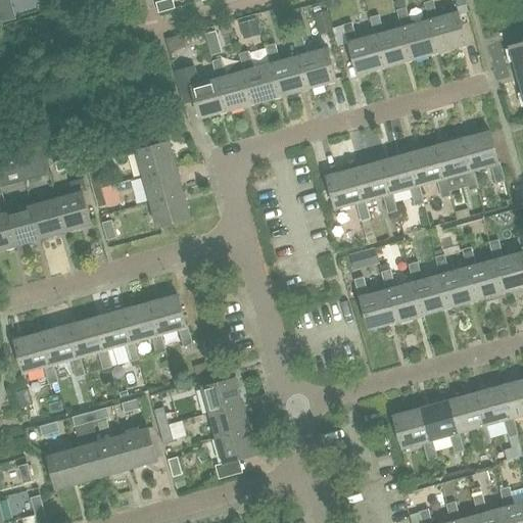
[(159,13),(176,8),(173,0),(164,0),(156,2),(159,13)]
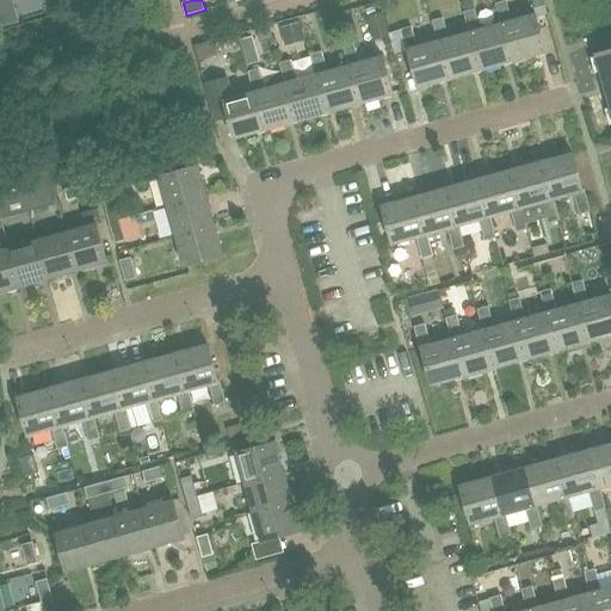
[(547,53),(537,18),(549,14),(544,0),(531,0),(536,14),(512,22),(507,0),(497,4),(501,24),(504,24),(513,61),(547,53)]
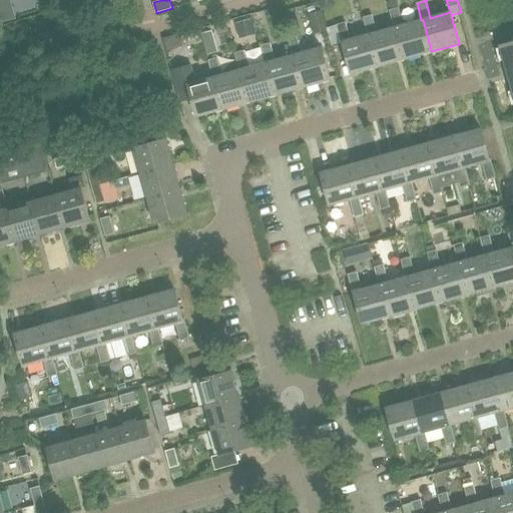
[(404,25),(399,8),(390,10),(394,28),(396,27),(405,59),(431,51),(423,20),(421,20),(404,25)]
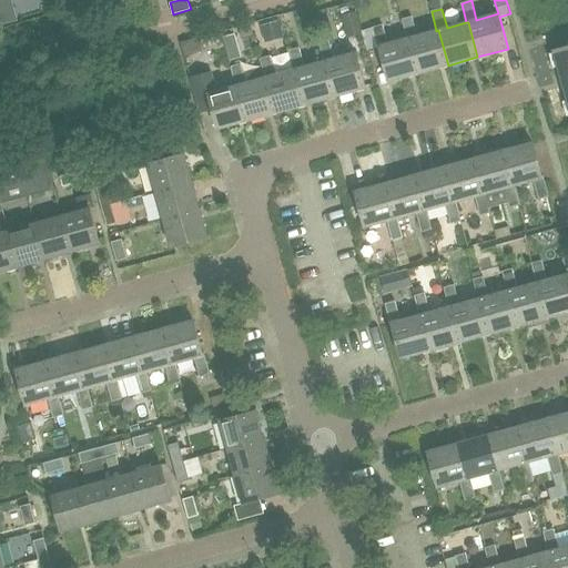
[(409,38),(418,73),(448,66),(438,30),(436,31),(418,36),(413,16),(402,19),(407,39),(409,38)]
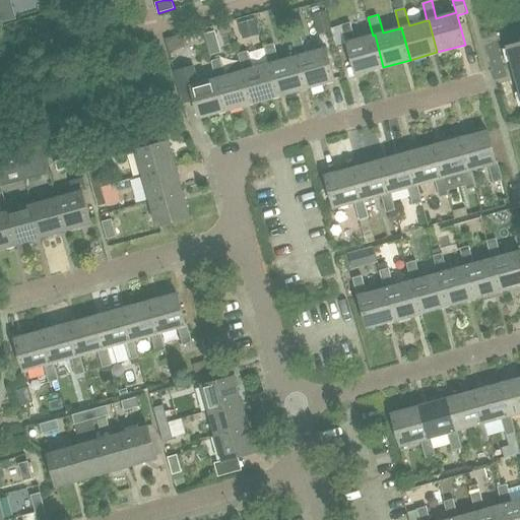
[(373,36),(355,41),(350,22),(340,25),(346,45),(347,44),(356,75),(383,67),(375,35),(373,36)]
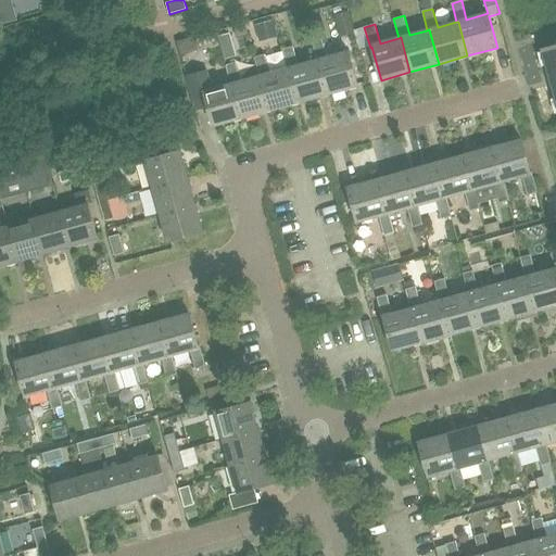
[(205,50),(226,45),(222,30),(201,36),(205,50)]
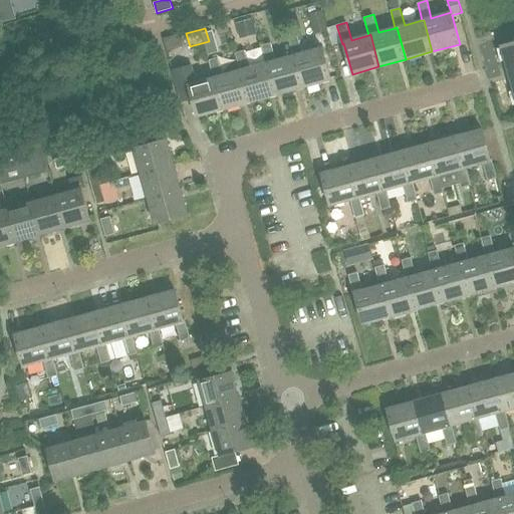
[(180,35),(165,39),(168,50),(183,46),(180,35)]
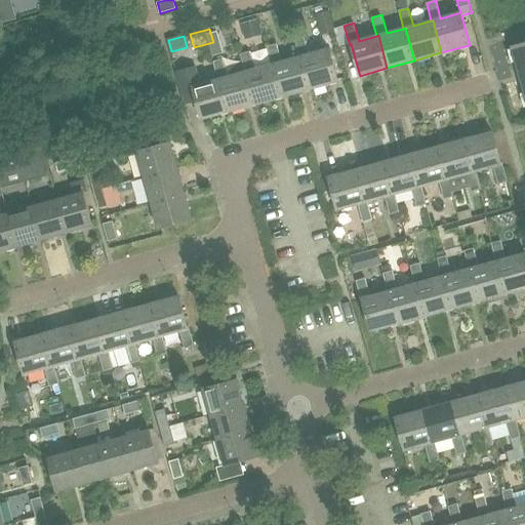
[(294,39),(299,57),(301,56),(311,89),(338,82),(329,49),(326,50),(323,39),(307,44),(305,36),(294,39)]
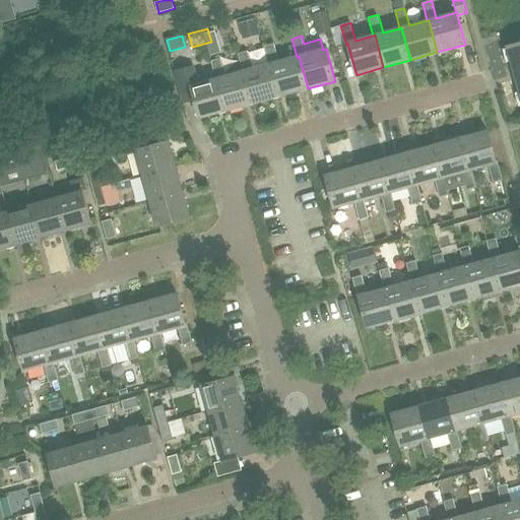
[(265,46),(270,64),(272,63),(280,95),(308,88),(299,56),(297,57),(279,61),(274,43),(265,46)]
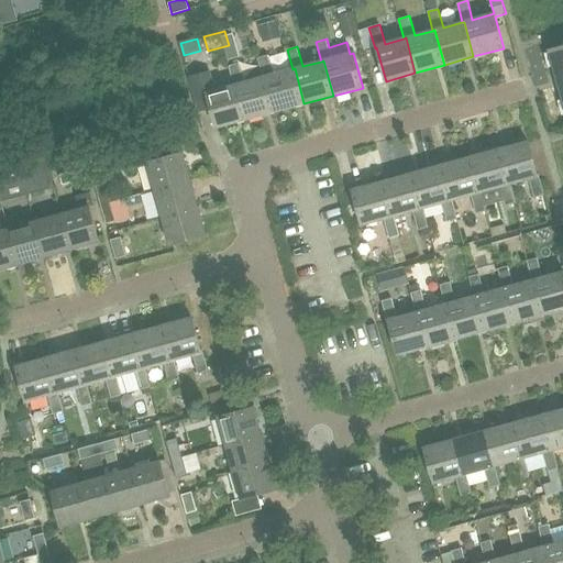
[(562,46),(550,51),(562,98),(562,46)]
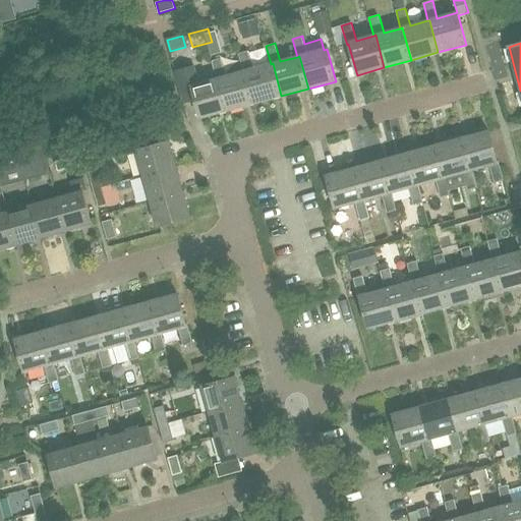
[(273,63),(271,64),(253,69),(248,51),(238,54),(243,71),(245,71),(254,104),(281,96),(273,63)]
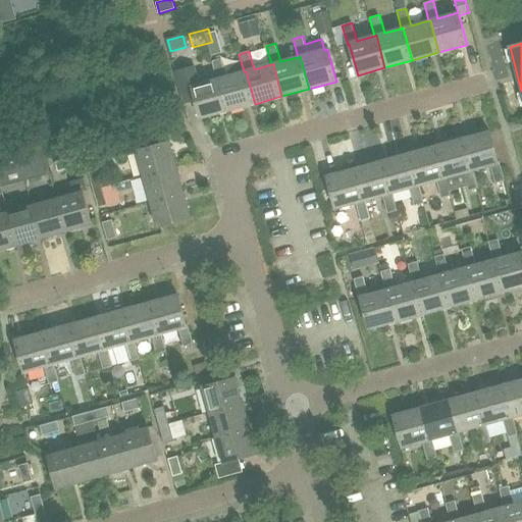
[(244,71),(227,76),(222,58),(212,61),(217,80),(219,79),(228,111),(255,104),(246,71),(244,71)]
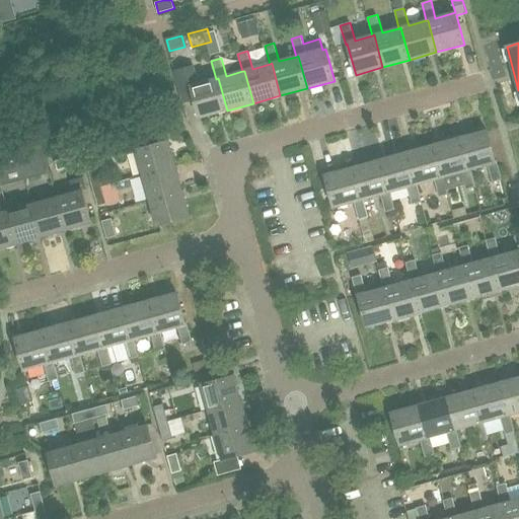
[(195,100),(200,119),(227,110),(218,78),(216,79),(199,83),(194,66),(174,71),(182,103),(195,100)]
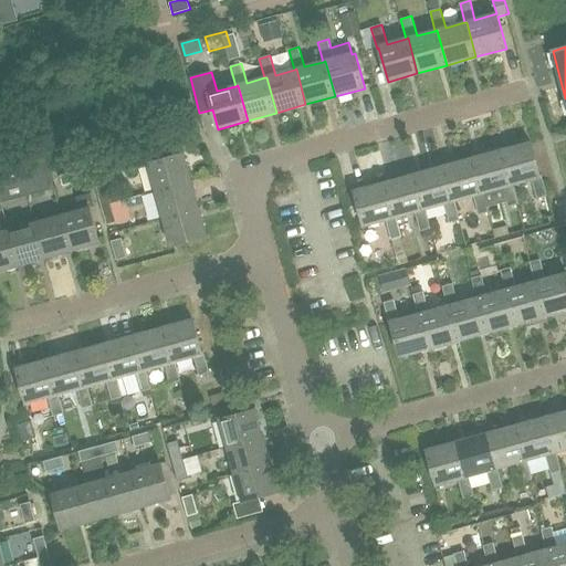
[(541,177),(531,143),(502,150),(511,186),(513,185),(532,179),(537,199),(547,196),(542,176),(541,177)]
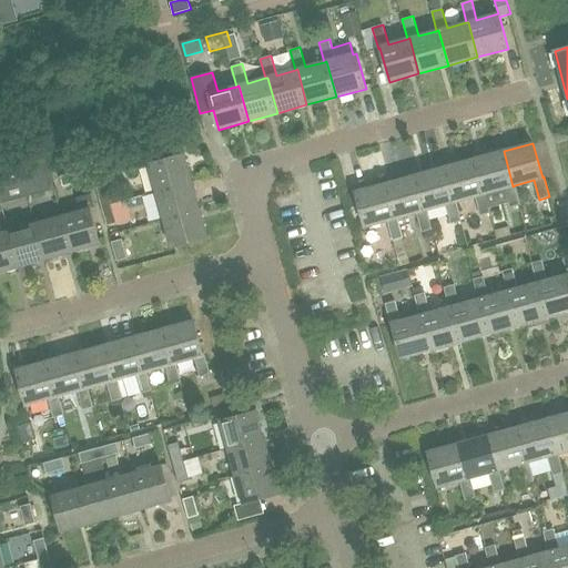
[(170,146),(146,152),(150,164),(173,158),(170,146)]
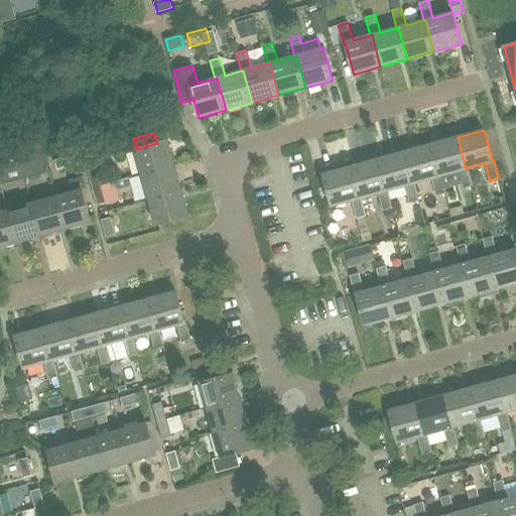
[(468,168),(466,169),(458,137),(430,144),(439,176),(441,175),(459,171),(463,189),(473,186),(468,168)]
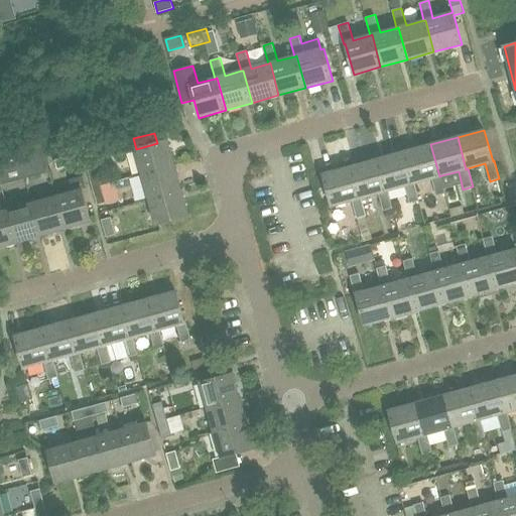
[(142,174),(175,165),(168,140),(157,143),(136,149),(135,149),(142,174)]
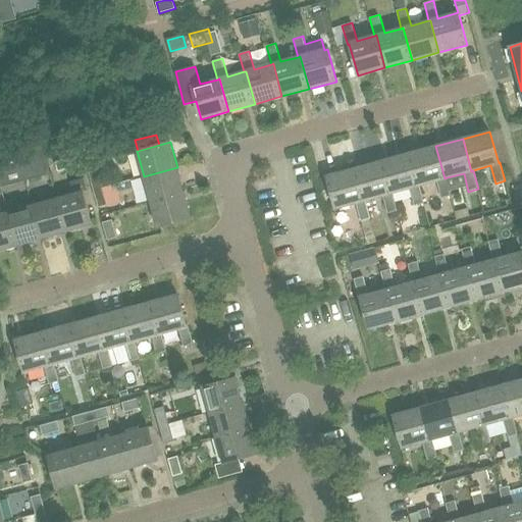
[(445,178),(435,146),(408,154),(417,186),(419,186),(437,180),(441,199),(452,196),(447,177),(445,178)]
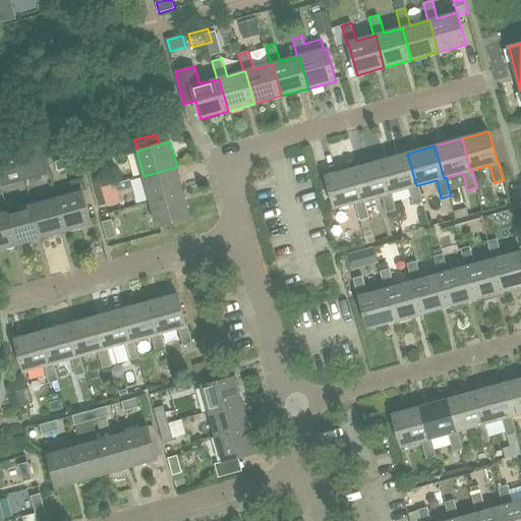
[(33,148),(17,152),(21,167),(37,163),(33,148)]
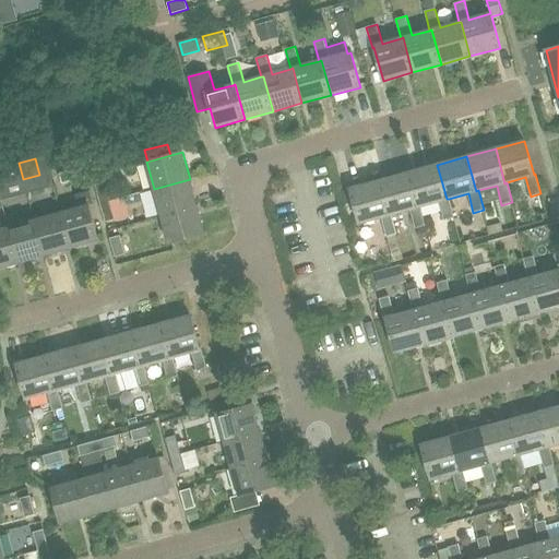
[(19,163),(1,167),(7,183),(23,179),(19,163)]
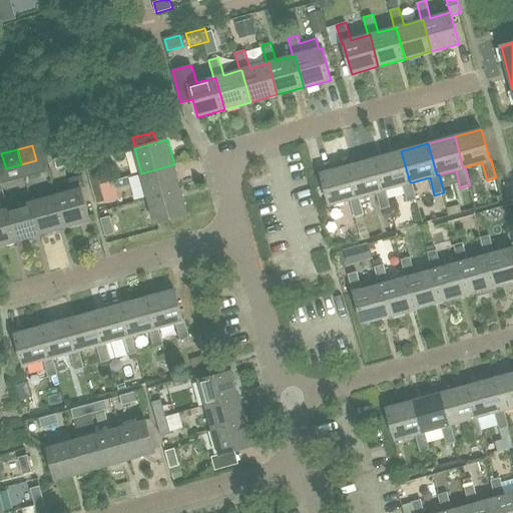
[(383,190),(386,189),(403,185),(408,202),(417,200),(412,182),(410,182),(401,151),(375,158),(383,190)]
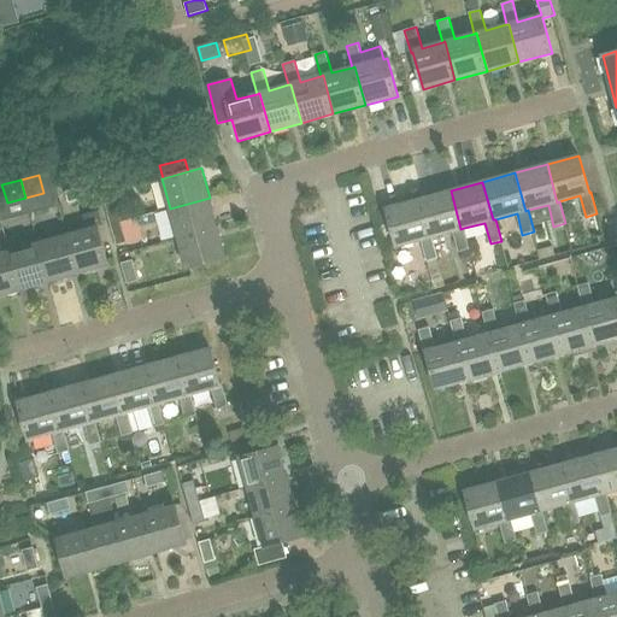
[(86,187),(65,192),(69,204),(89,198),(86,187)]
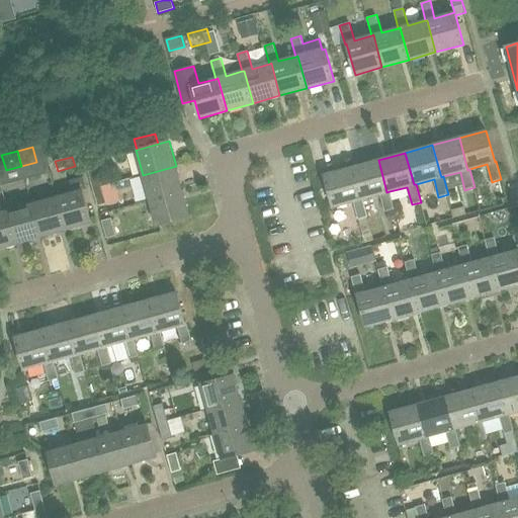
[(386,192),(378,160),(351,168),(360,199),(363,199),(379,194),(384,212),(395,209),(390,191),(386,192)]
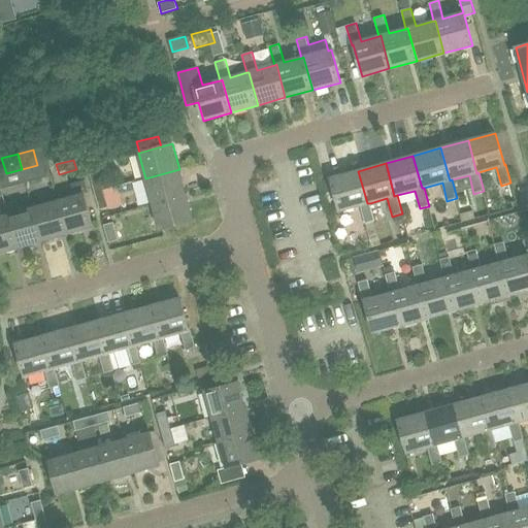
[(153,204),(187,195),(179,169),(145,178),(153,204)]
